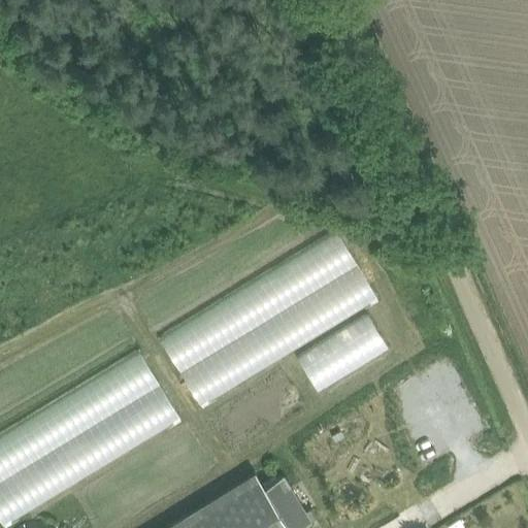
[(336,228),(159,336),(180,371),(357,264),(336,228)]
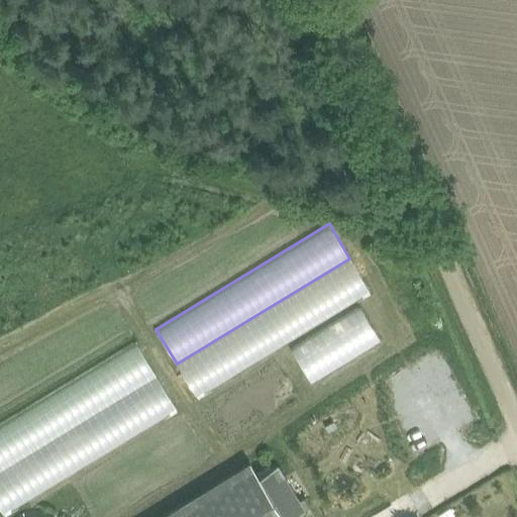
[(349,259),(177,364),(198,398),(370,293),(349,259)]
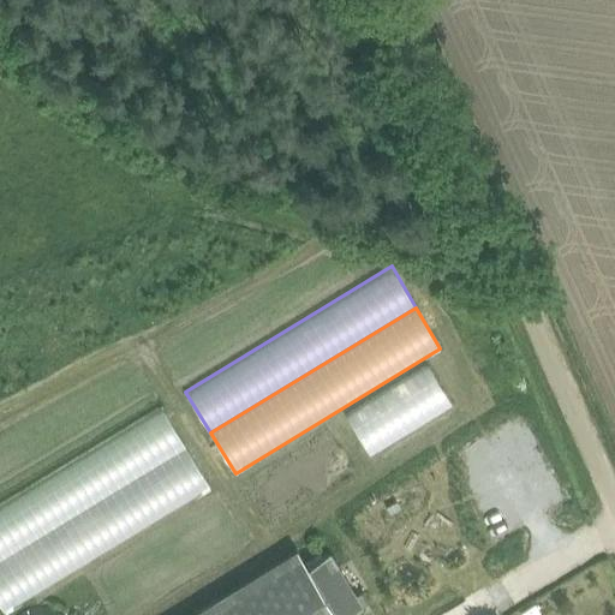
[(370,454),(453,405),(428,364),(346,415),(370,454)]
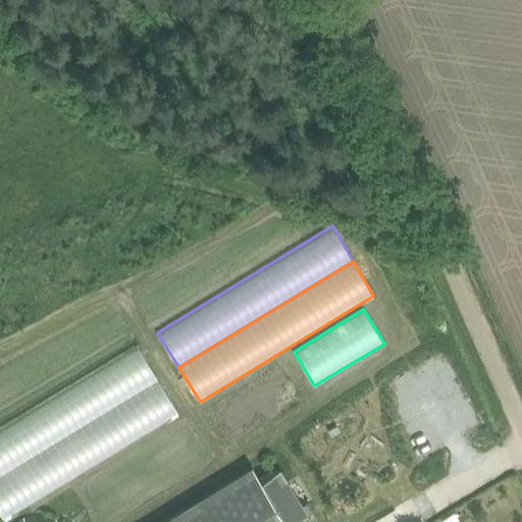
[(0,475),(158,379),(137,345),(0,428),(0,475)]
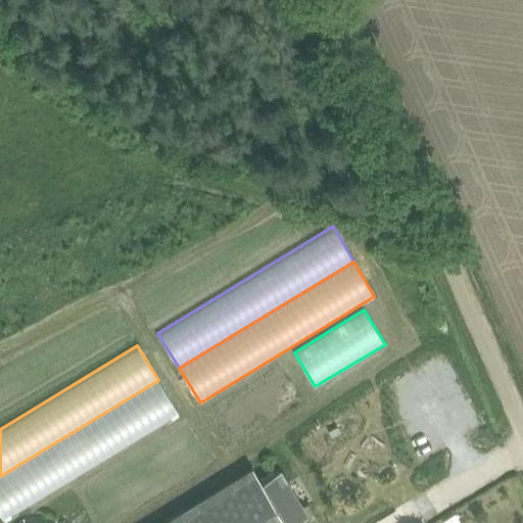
[(179,415),(158,380),(0,476),(0,513),(5,521),(179,415)]
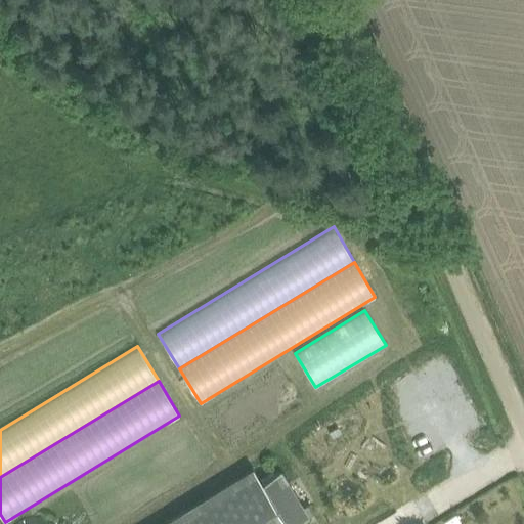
[(295,523),(309,516),(281,470),(263,481),(254,467),(160,523),(295,523)]
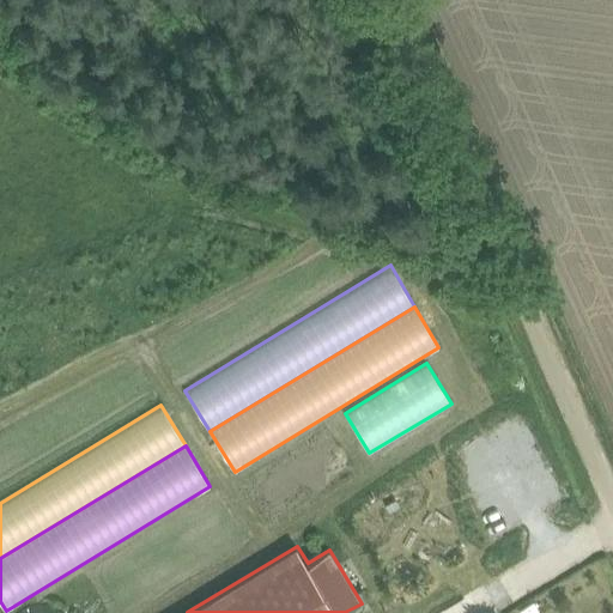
All buildings are outlined.
